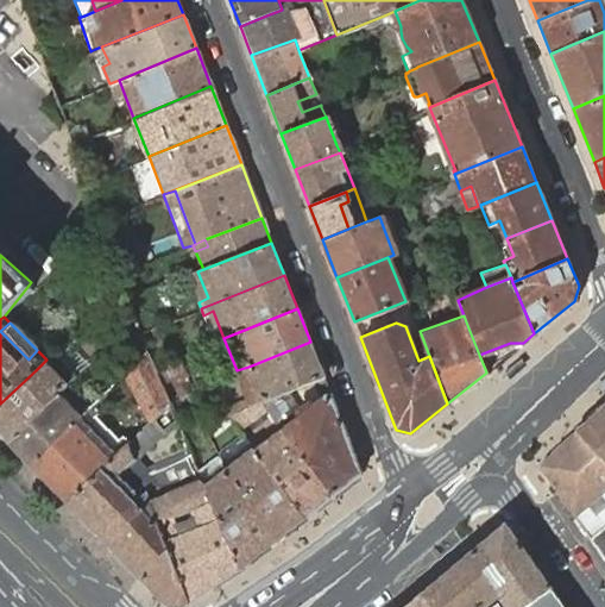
[(249,367),(237,370),(244,390),(256,386),(258,393),(246,398),(222,407),(227,413),(259,401),(271,396),(323,376),(310,342),(249,367)]
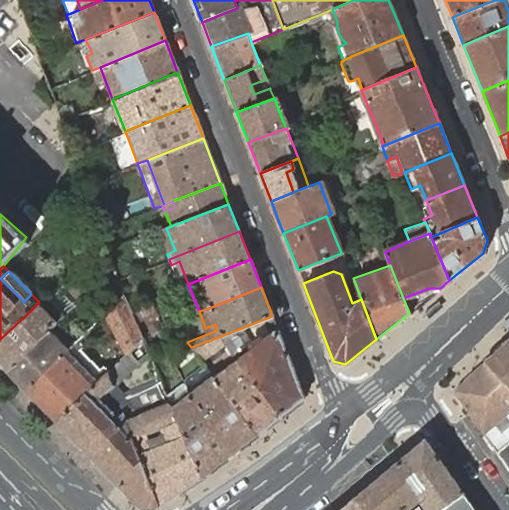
[(30,311),(0,339),(0,364),(6,370),(48,329),(58,320),(74,303),(67,296),(61,302),(50,291),(39,302),(30,311)]
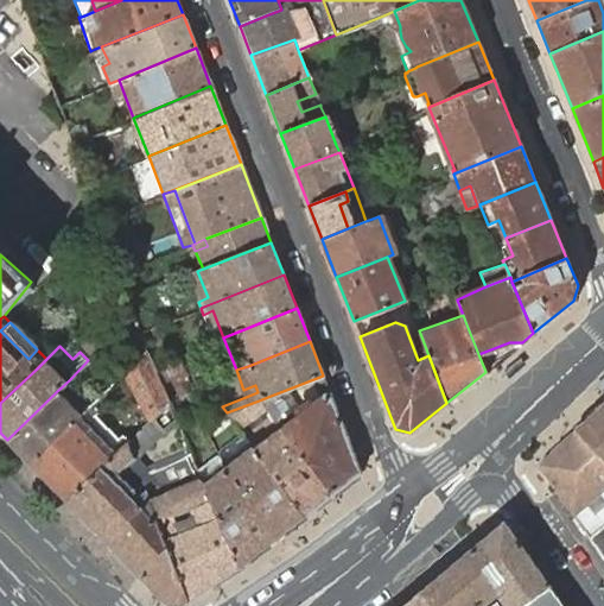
[(152,366),(145,349),(106,389),(137,433),(167,402),(158,379),(152,366)]
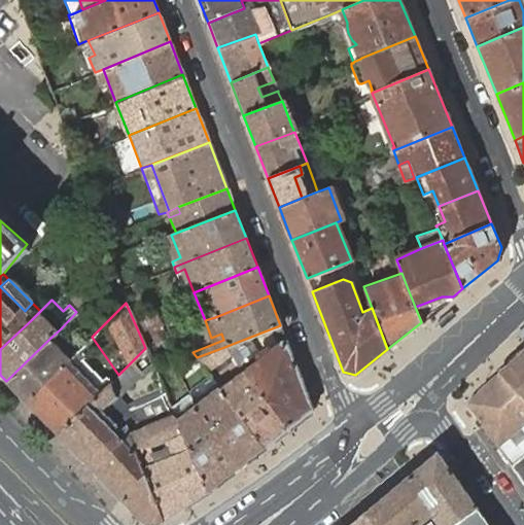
[(154,308),(132,317),(137,328),(160,320),(154,308)]
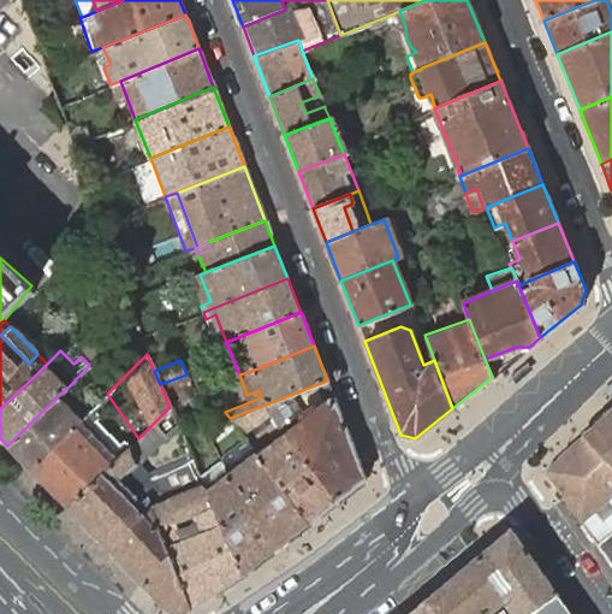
[(58,396),(7,446),(30,470),(71,429),(81,420),(88,412),(83,407),(87,402),(70,385),(58,396)]
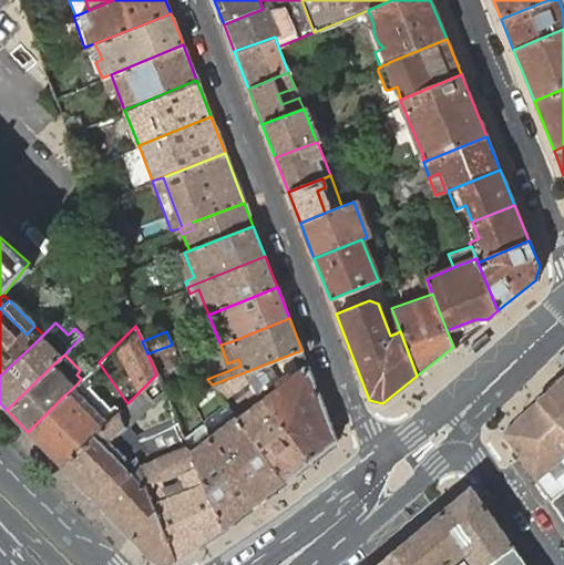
[(227,363),(229,370),(241,366),(238,359),(227,363)]
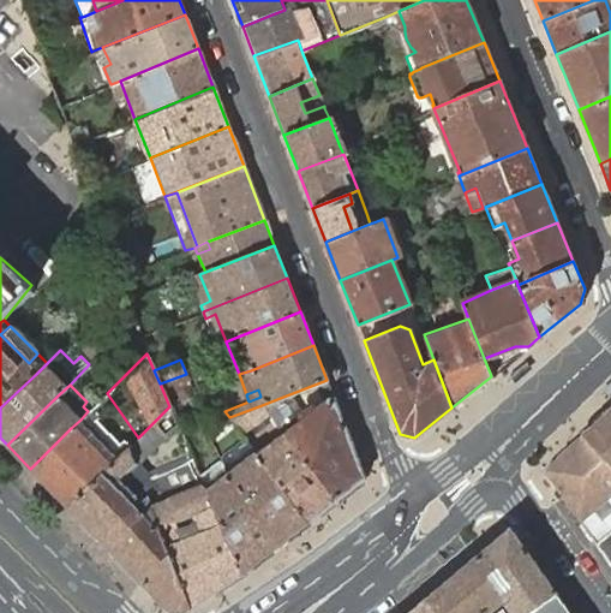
[(286,436),(335,500),(363,478),(364,476),(334,399),(319,409),(312,403),(303,411),(306,420),(295,428),(289,421),(274,400),(262,405),(267,411),(286,436)]
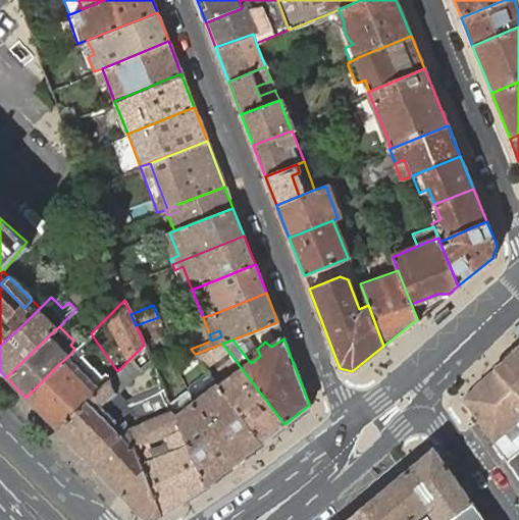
[(518,340),(518,341),(492,366),(518,393),(518,340)]
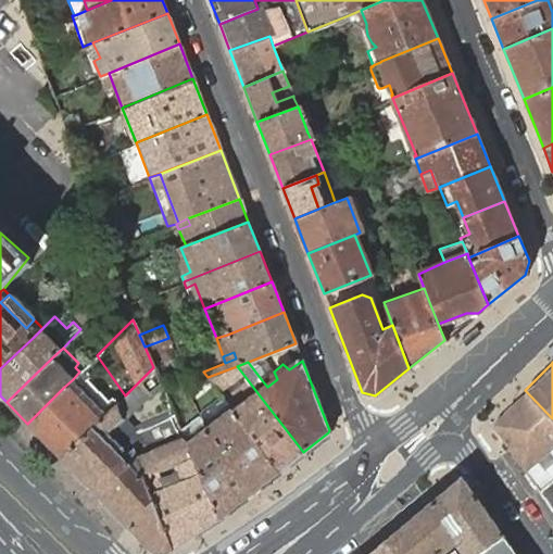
[(237,366),(208,377),(216,389),(241,372),(237,366)]
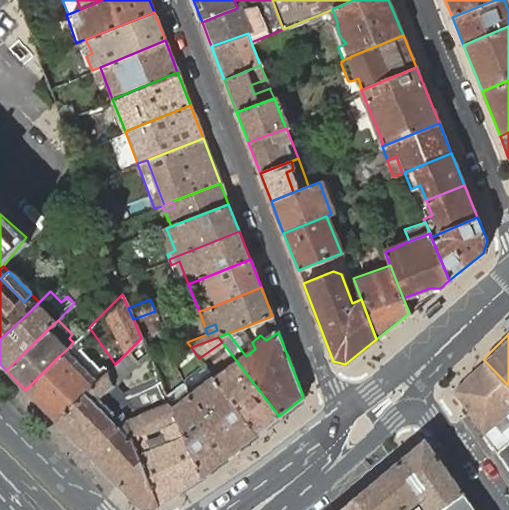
[(59,356),(25,390),(56,422),(89,390),(104,375),(105,374),(99,368),(96,372),(77,350),(81,347),(79,345),(83,342),(78,338),(73,342),(67,349),(59,356)]
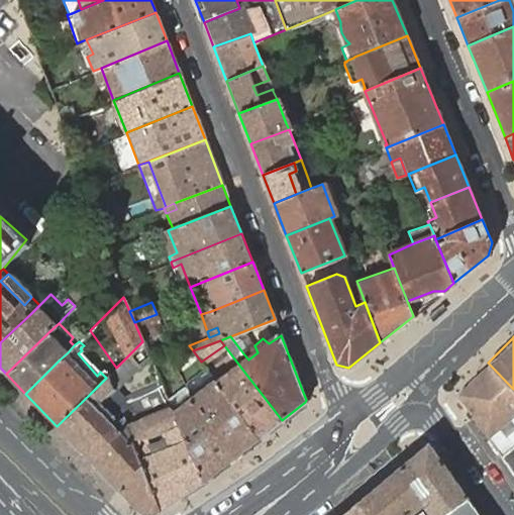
[(170,406),(166,395),(158,376),(132,387),(124,379),(148,354),(142,341),(116,368),(106,378),(113,390),(130,410),(113,427),(119,433),(91,459),(141,512),(142,513),(152,514),(157,511),(133,445),(152,437),(160,434),(179,426),(174,414),(170,406)]
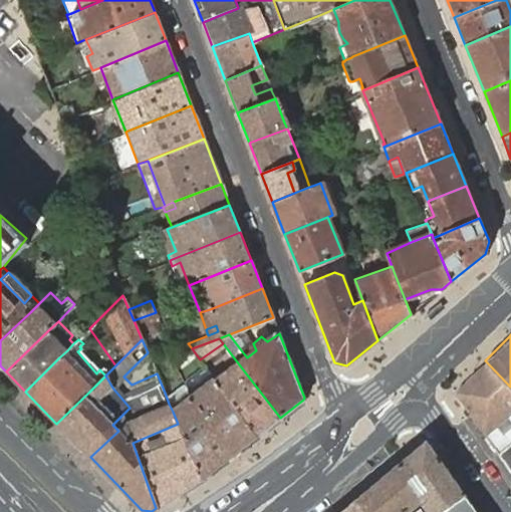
[(256,350),(253,343),(242,351),(247,357),(256,350)]
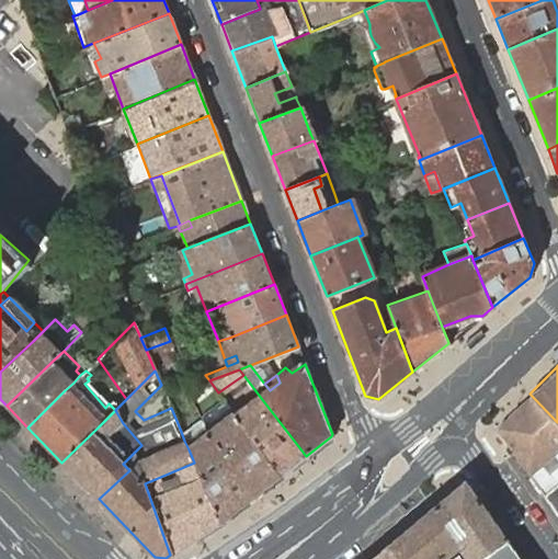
[(557,422),(530,394),(502,421),(497,429),(527,475),(543,495),(556,483),(539,464),(557,447),(557,422)]
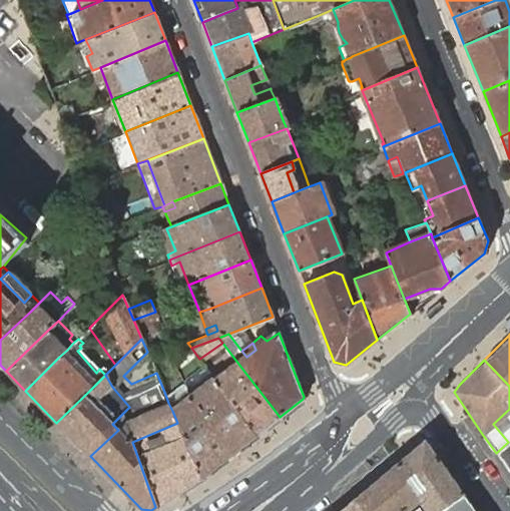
[(215,381),(256,435),(280,417),(238,364),(219,378),(215,373),(211,376),(215,381)]
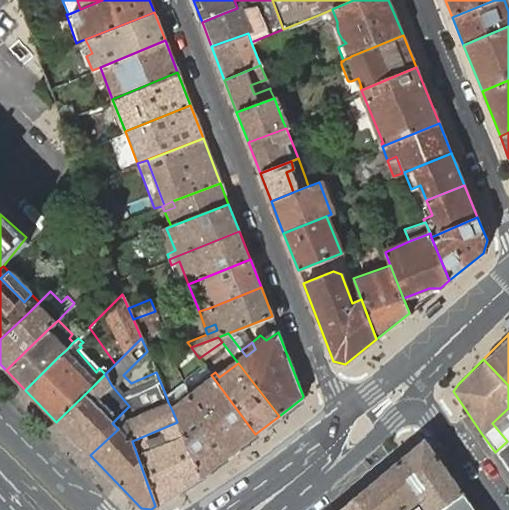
[(89,390),(56,422),(90,455),(118,429),(112,423),(129,406),(112,386),(105,374),(104,375),(89,390)]
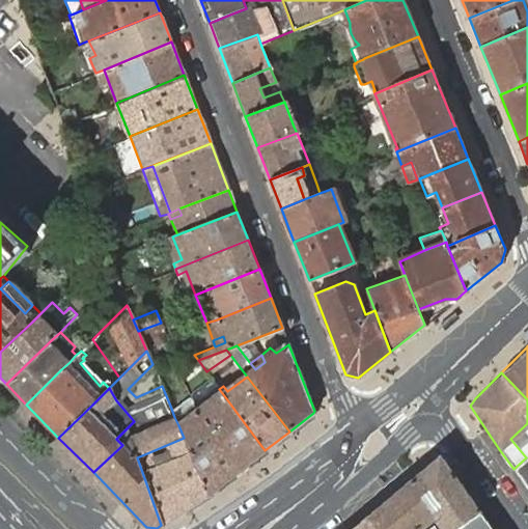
[(196,411),(240,470),(265,450),(223,394),(219,389),(219,388),(215,391),(218,395),(196,411)]
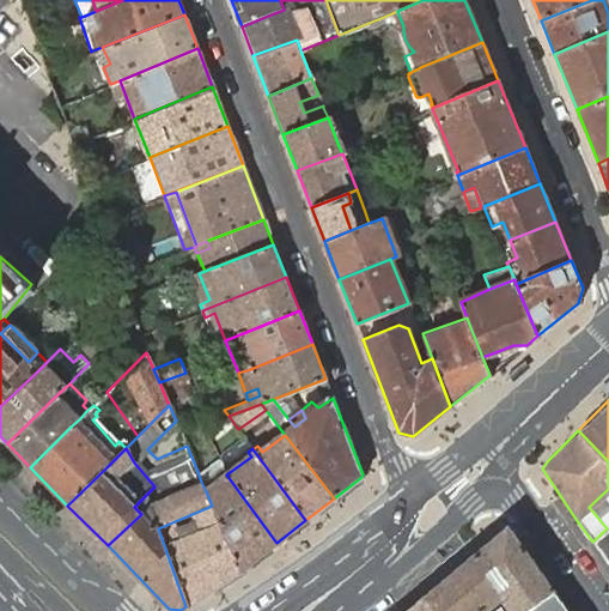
[(212,506),(241,572),(276,543),(226,475),(206,491),(212,506)]
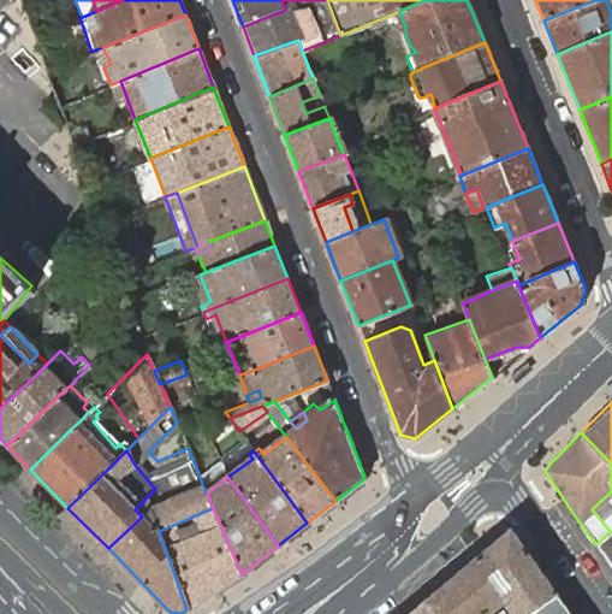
[(611,491),(592,509),(610,531),(611,529),(611,491)]
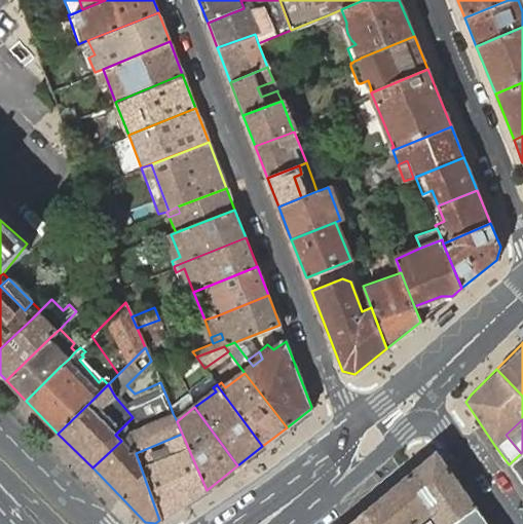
[(159,520),(207,490),(182,434),(162,442),(169,457),(156,461),(152,452),(157,450),(155,445),(136,453),(159,520)]
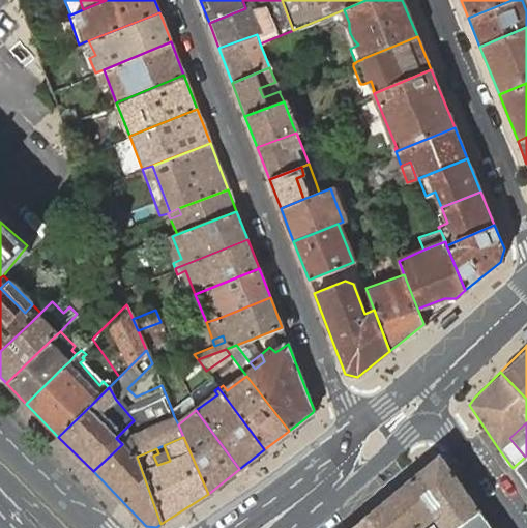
[(440,455),(409,480),(432,514),(442,527),(454,527),(479,509),(440,455)]
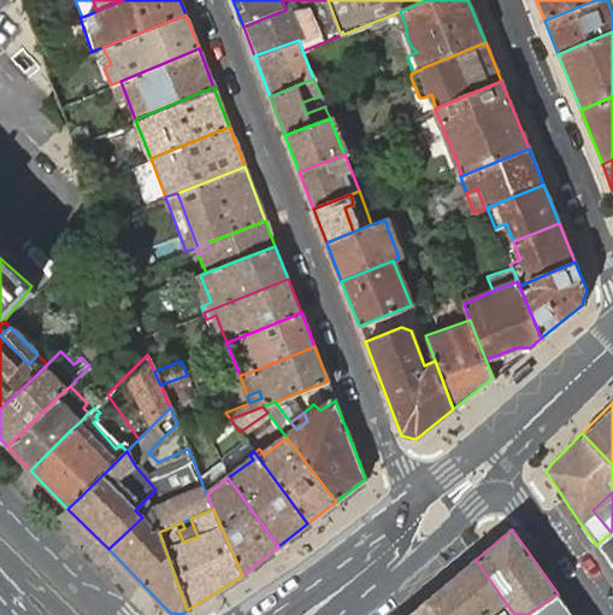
[(476,560),(425,603),(434,614),(483,614),(502,598),(476,560)]
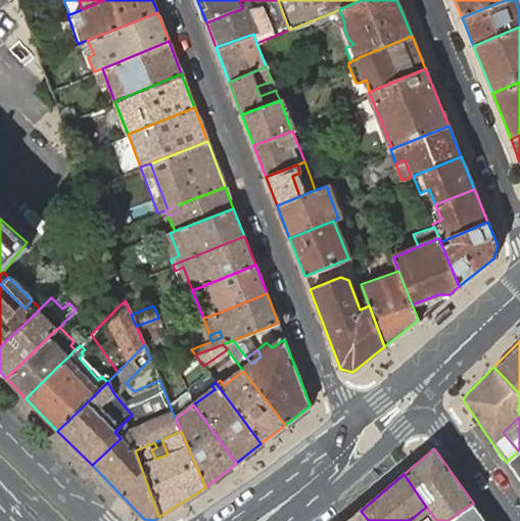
[(484,520),(473,503),(447,520),(436,520),(426,507),(410,520),(368,520),(361,511),(347,520),(484,520)]
